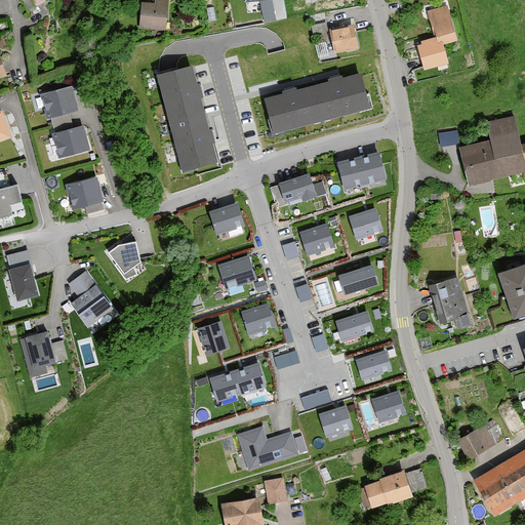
[(153,0),(152,4),(138,3),(137,30),(164,32),(165,0),(153,0)]
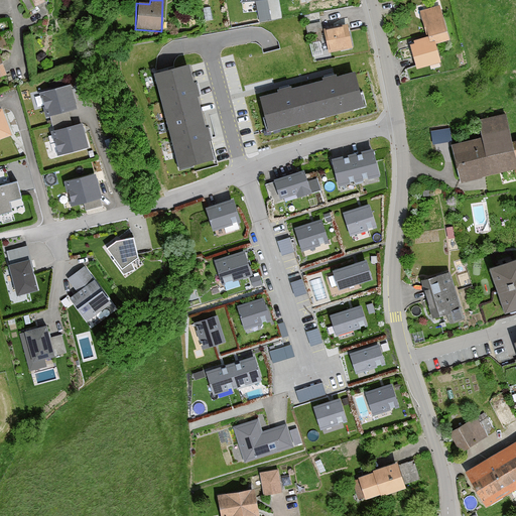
[(437,6),(418,12),(426,35),(406,41),(416,73),(441,65),(434,42),(447,38),(437,6)]
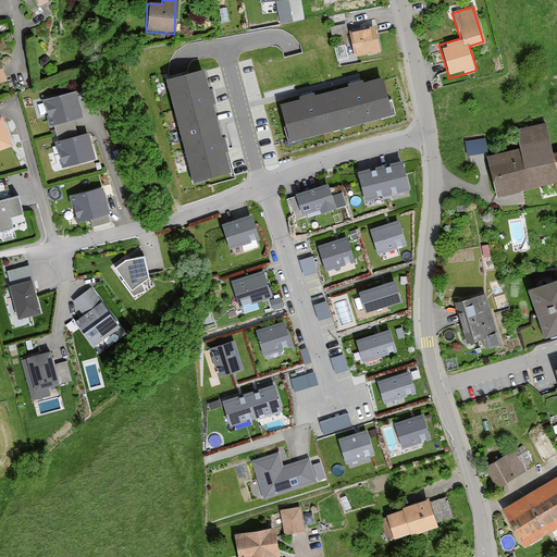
[(374,25),(353,29),(358,51),(379,47),(374,25)]
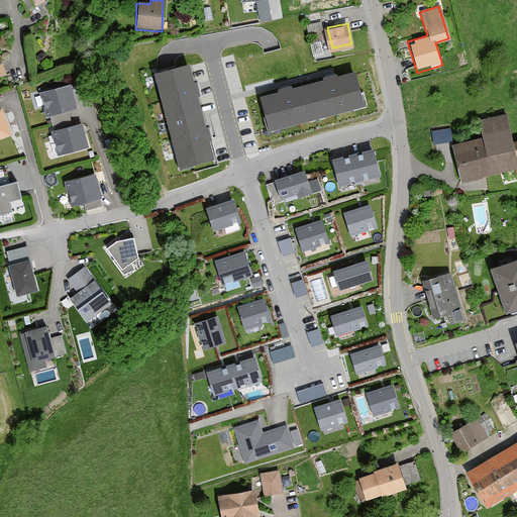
[(41,53),(37,56),(37,61),(42,64),(46,61),(46,55),(41,53)]
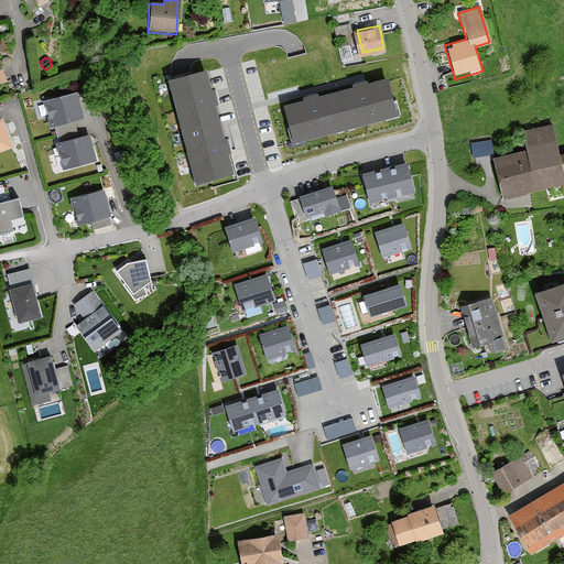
[(232,174),(206,73),(171,82),(198,183),(232,174)]
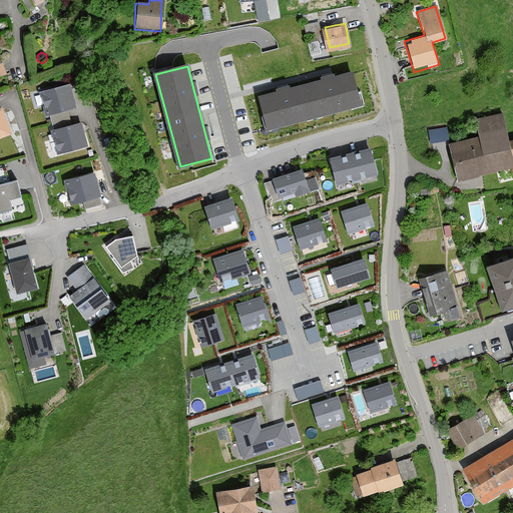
[(258,95),(268,131),(363,106),(353,70),(258,95)]
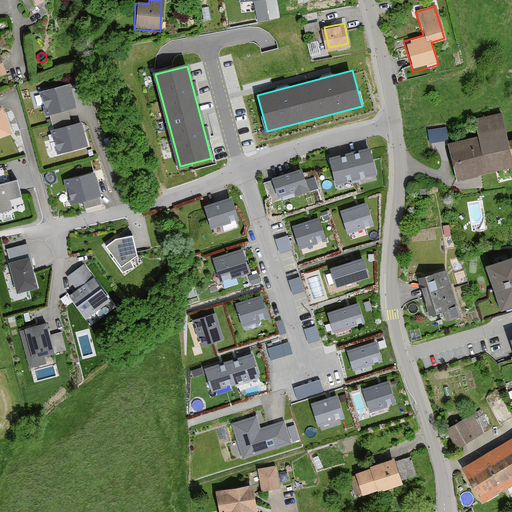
[(69,85),(40,92),(46,116),(76,109),(69,85)]
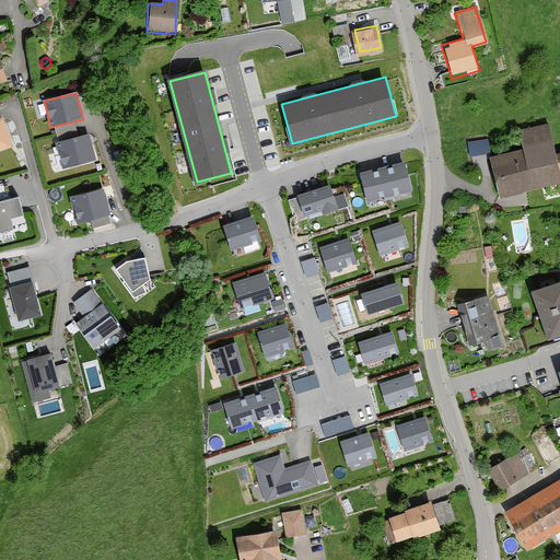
[(0,150),(12,147),(2,119),(0,119),(0,150)]
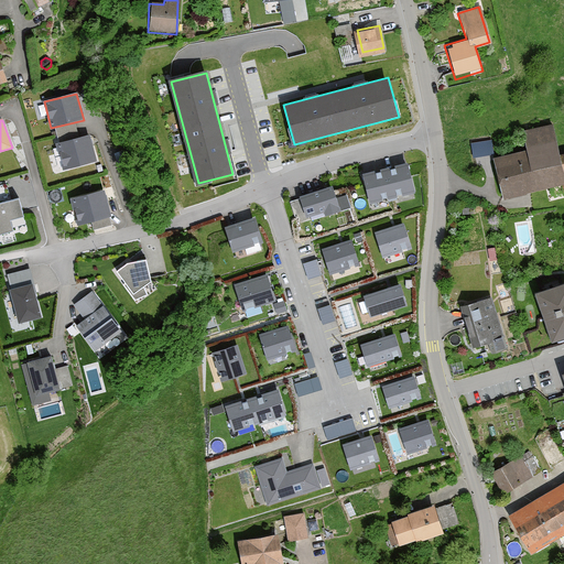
[(563,185),(563,170),(553,125),(520,132),(523,152),(494,160),(501,203),(563,185)]
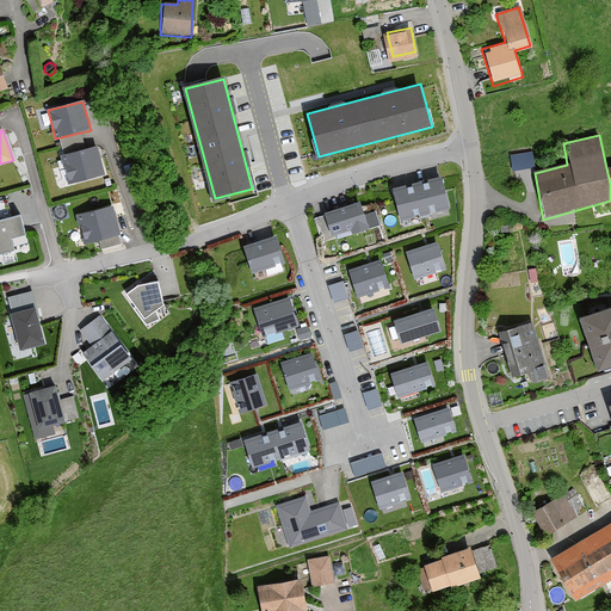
[(98,147),(61,156),(67,185),(104,177),(98,147)]
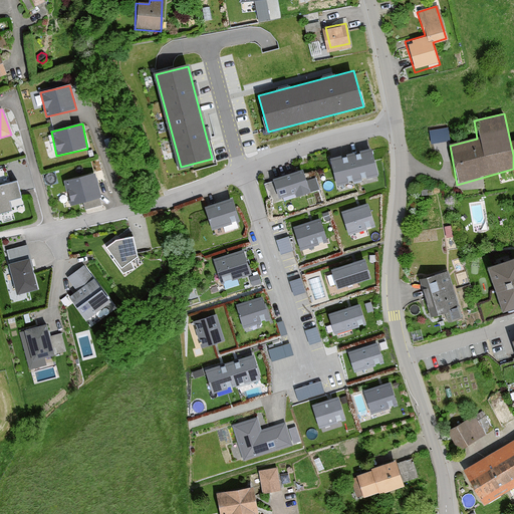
[(430,127),(432,141),(450,138),(448,124),(430,127)]
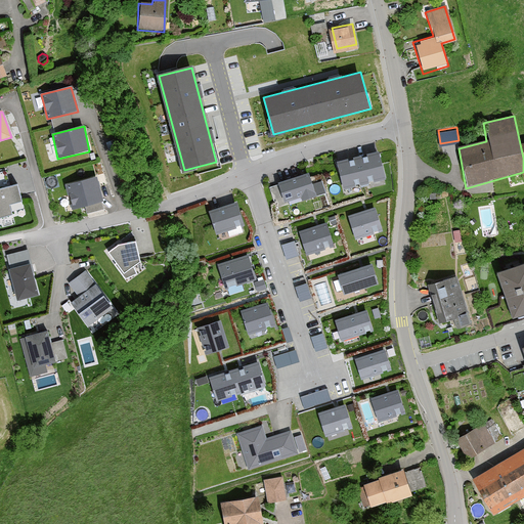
[(383,180),(377,154),(338,163),(345,189),(383,180)]
